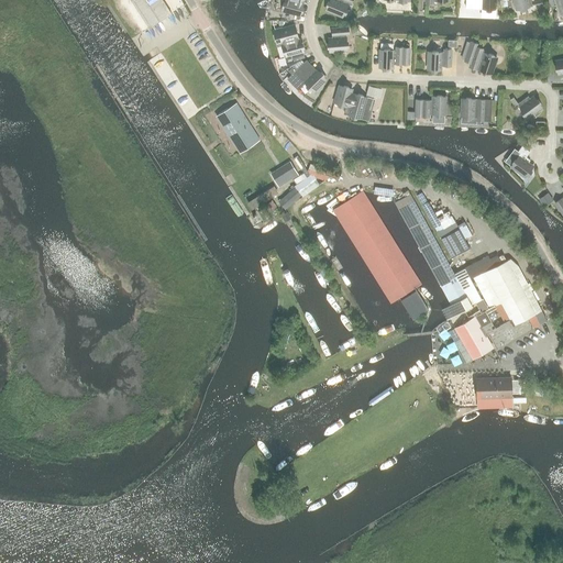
[(162,0),(130,0),(148,29),(172,14),(162,0)]
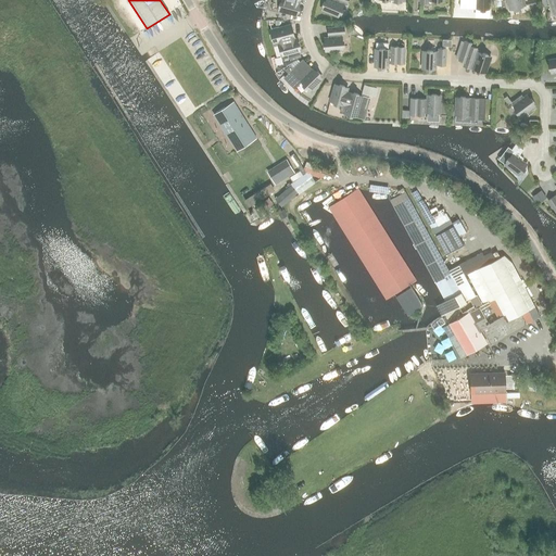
[(297,16),(300,0),(281,0),(279,12),(297,16)]
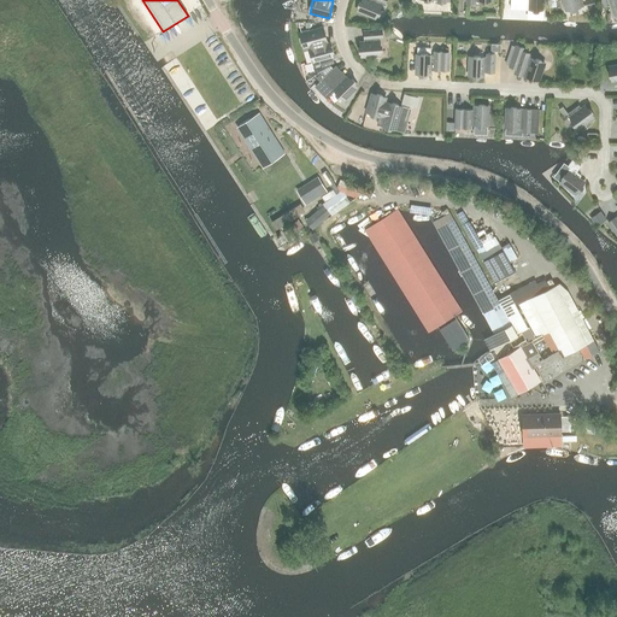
[(362,0),(357,12),(375,18),(381,3),(385,4),(386,0),(362,0)]
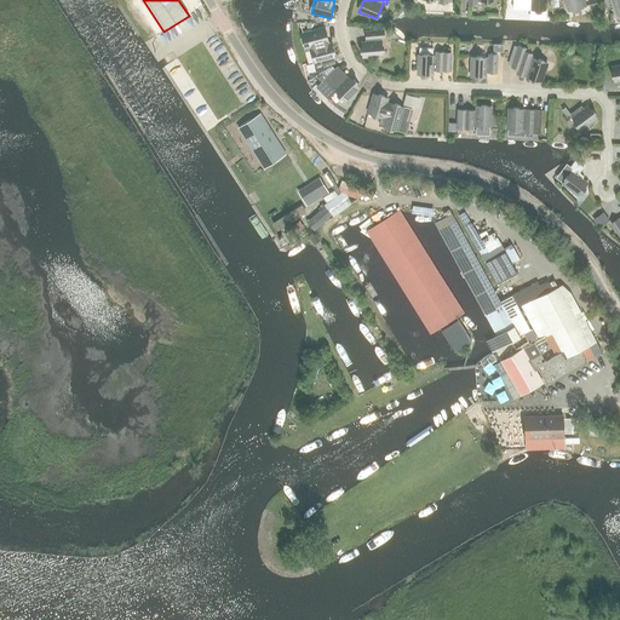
[(512,0),(514,9),(532,9),(530,18),(545,18),(545,0),(512,0)]
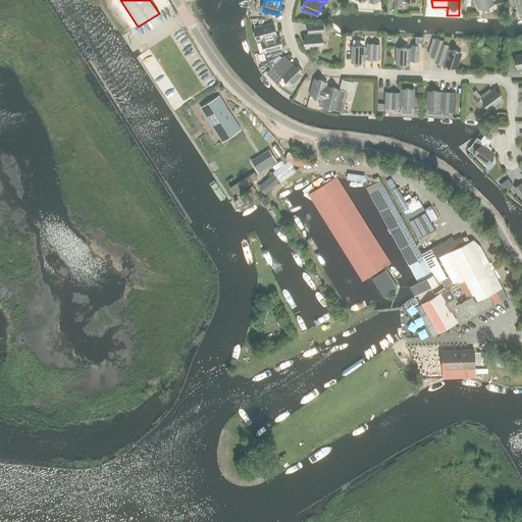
[(476,0),(479,9),(493,5),(492,0),(476,0)]
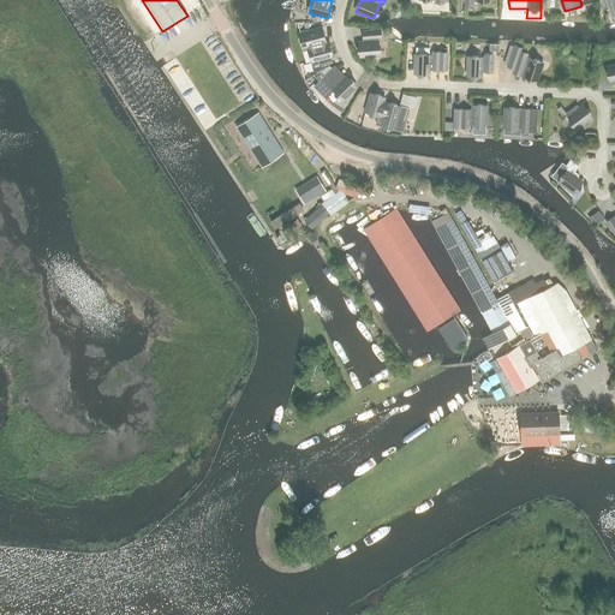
[(595,12),(593,7),(592,4),(585,5),(586,10),(587,15),(595,12)]
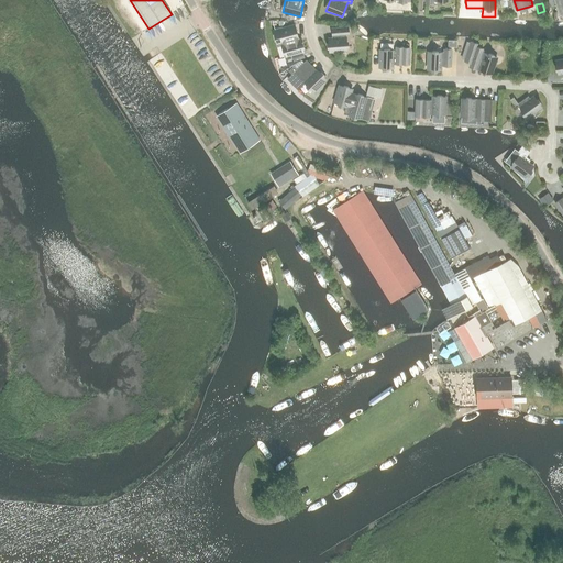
[(300,40),(296,41),(291,26),(274,32),(278,46),(284,45),(287,55),(284,56),(286,65),(294,63),(294,62),(299,59),(298,54),(304,53),(300,40)]
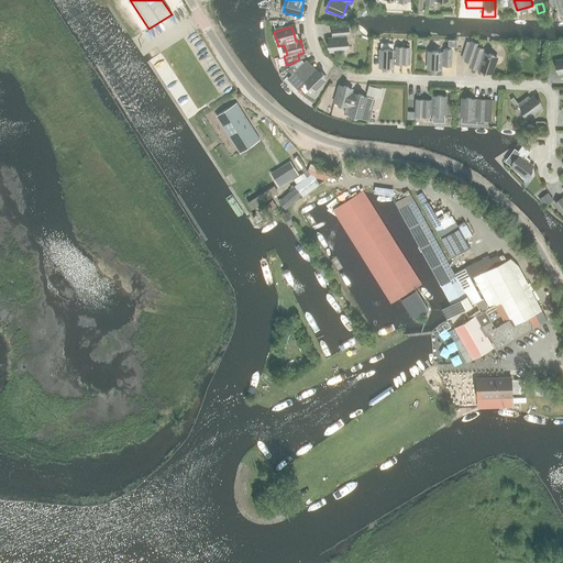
[(332,39),(329,40),(330,53),(348,51),(345,35),(349,35),(349,28),(332,29),(332,39)]
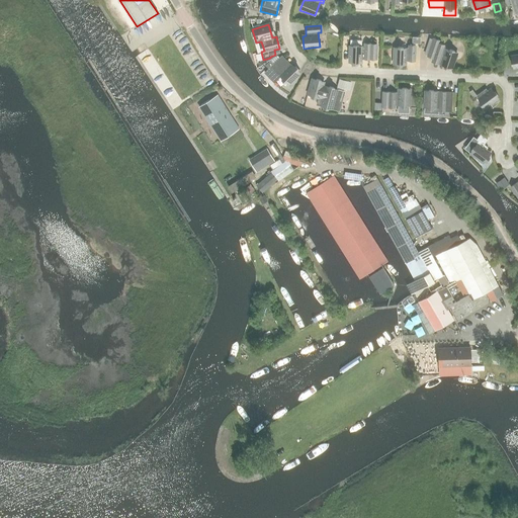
[(434,38),(430,50),(428,57),(433,58),(432,62),(452,69),(457,53),(444,49),(445,46),(439,44),(440,40),(434,38)]
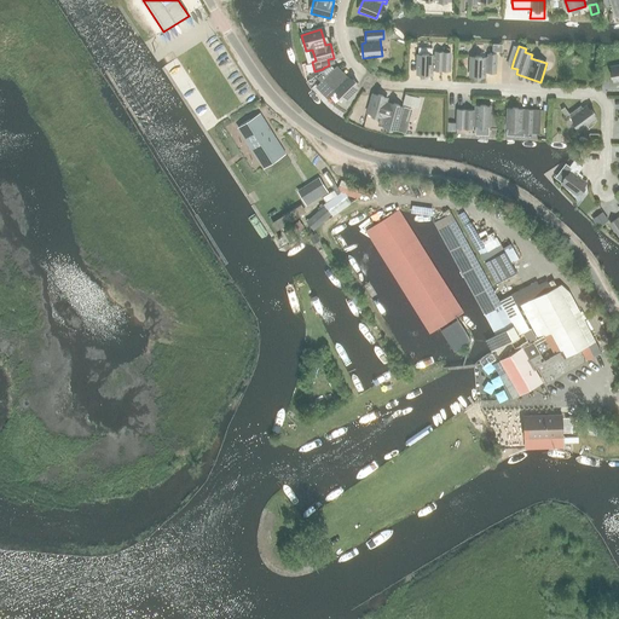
[(437,56),(418,56),(418,75),(433,75),(433,71),(451,71),(451,53),(437,52),(437,56)]
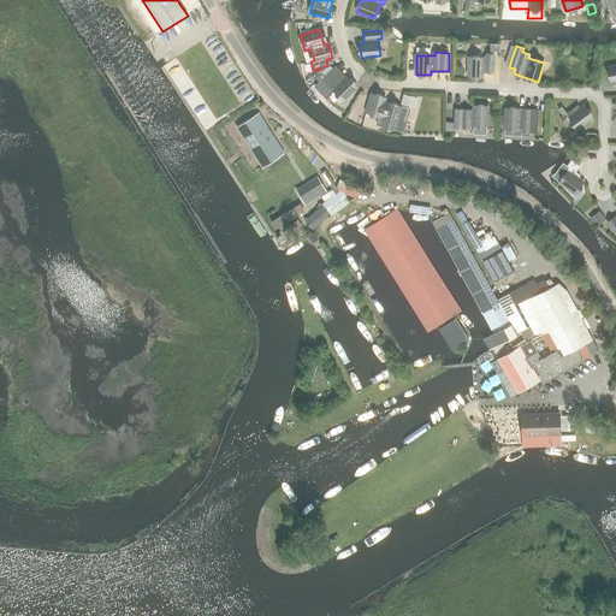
[(468,57),(468,76),(483,77),(483,72),(493,72),(493,54),(486,54),(486,58),(468,57)]
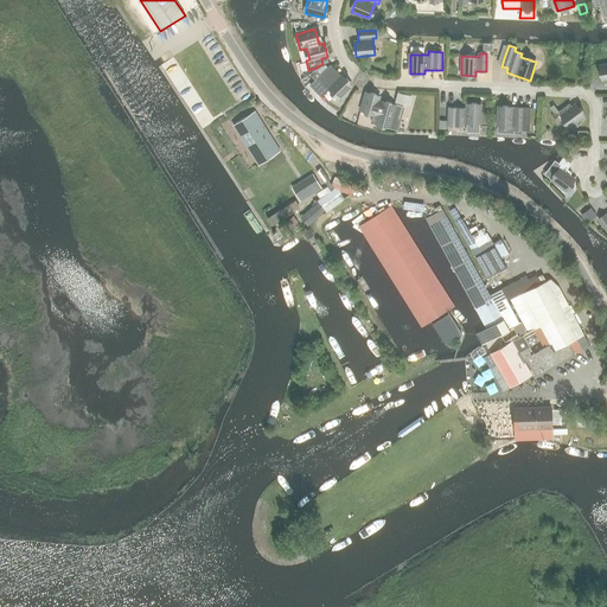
[(314,81),(327,69),(323,64),(311,77),(314,81)]
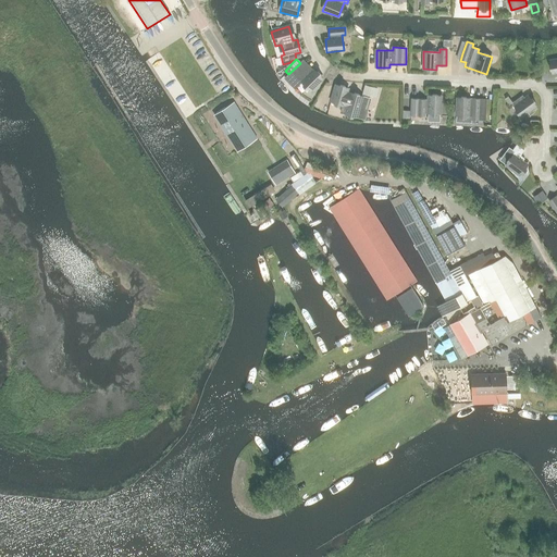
[(323,78),(313,70),(311,73),(308,71),(310,70),(301,61),(300,63),(288,74),(284,78),(295,89),(301,82),(310,91),(323,78)]
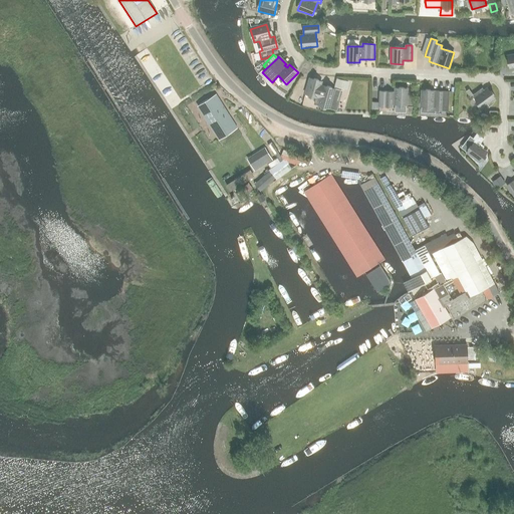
[(321,81),(310,78),(305,93),(316,97),(315,103),(329,107),(334,89),(320,85),(321,81)]
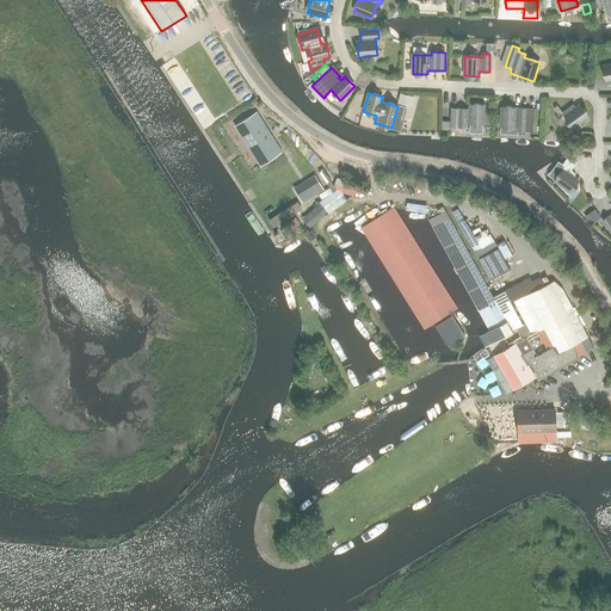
[(401,93),(399,103),(408,105),(411,96),(401,93)]
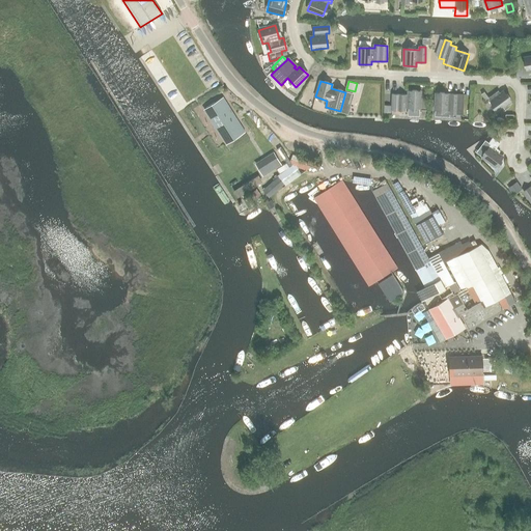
[(392,110),(404,111),(404,108),(420,108),(420,91),(409,91),(408,94),(393,94),(392,110)]
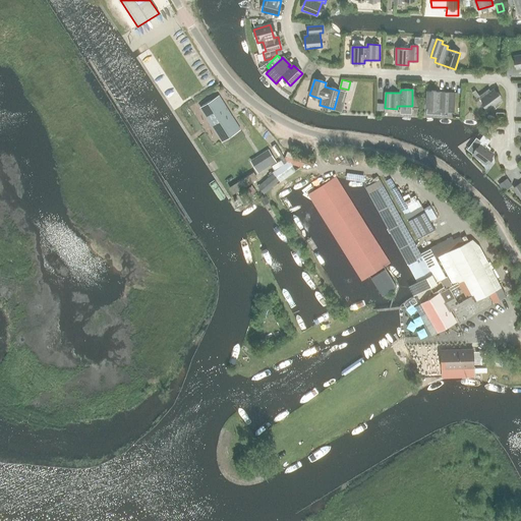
[(488,90),(478,97),(487,109),(501,99),(494,90),(490,92),(488,90)]
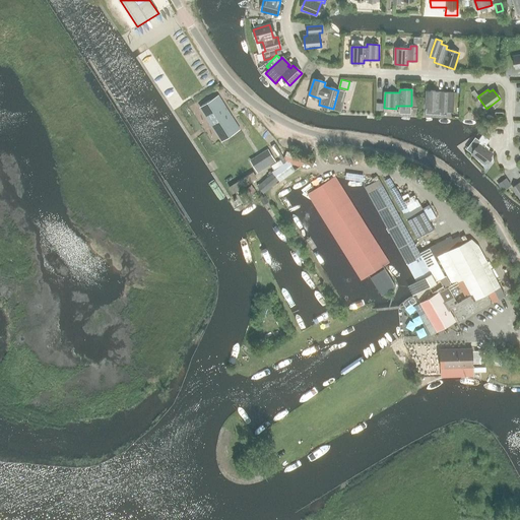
[(448,92),(427,91),(426,108),(441,109),(440,112),(447,112),(448,92)]
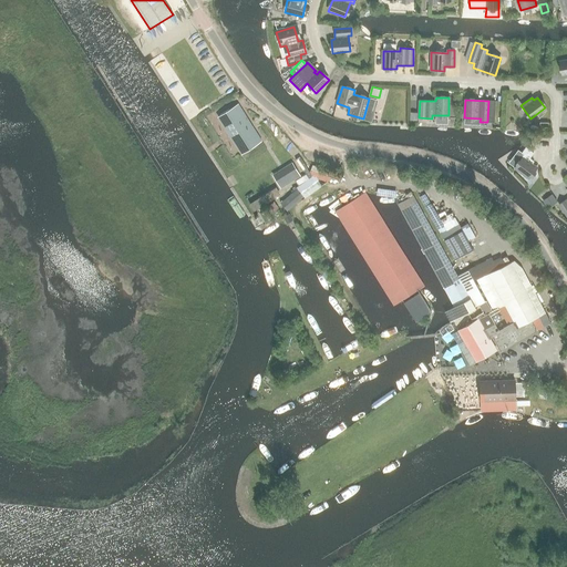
[(238,104),(219,115),(243,152),(261,141),(238,104)]
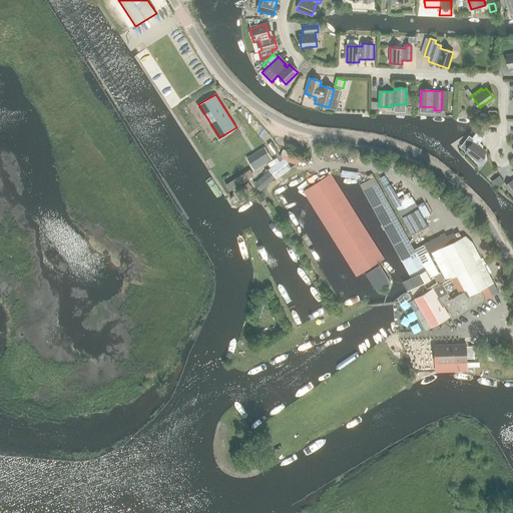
[(476,133),(472,138),(474,140),(465,151),(478,161),(486,151),(481,148),(483,146),(479,143),(483,138),(476,133)]
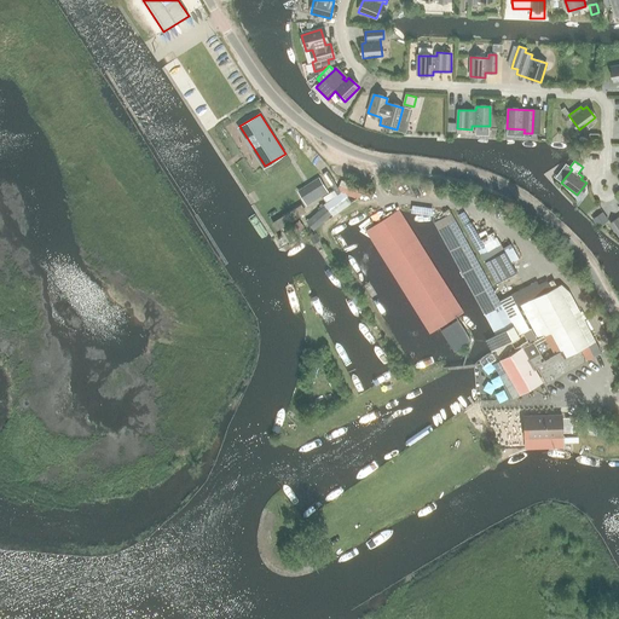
[(307,206),(328,192),(318,178),(298,191),(307,206)]
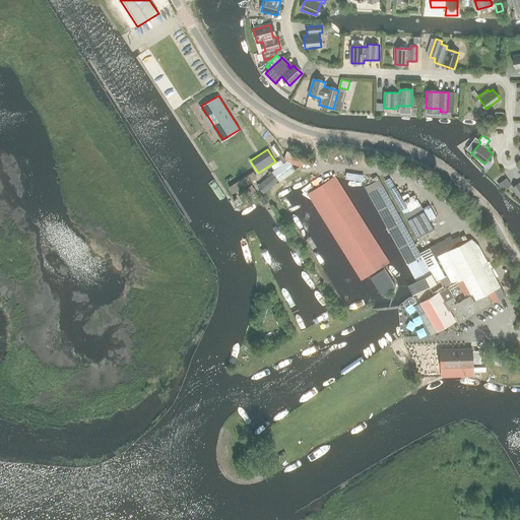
[(273,171),(283,164),(280,158),(270,166),(273,171)]
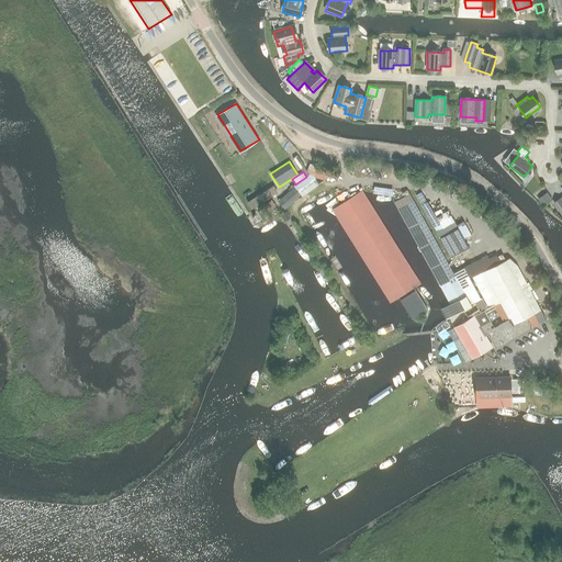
[(541,195),(537,199),(542,206),(547,203),(541,195)]
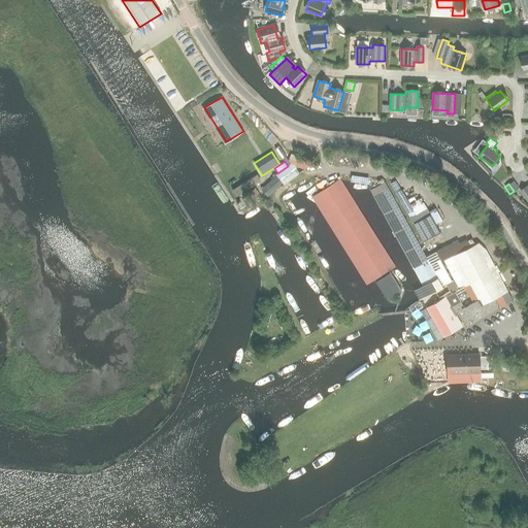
[(267,207),(272,204),(269,198),(264,201),(267,207)]
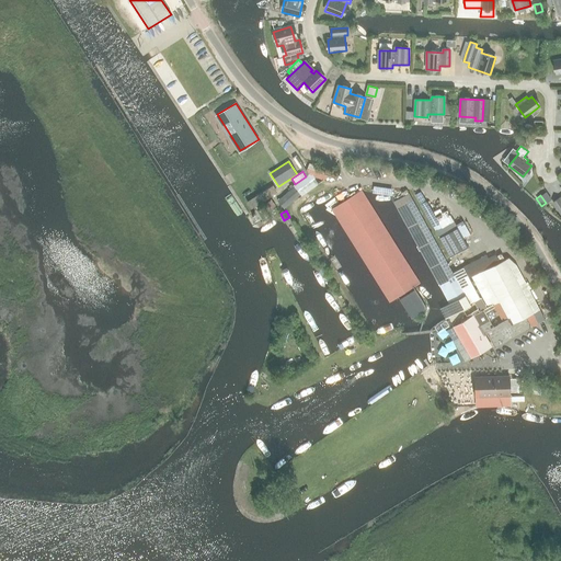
[(454,220),(435,230),(449,256),(468,247),(464,239),(456,225),(454,220)]
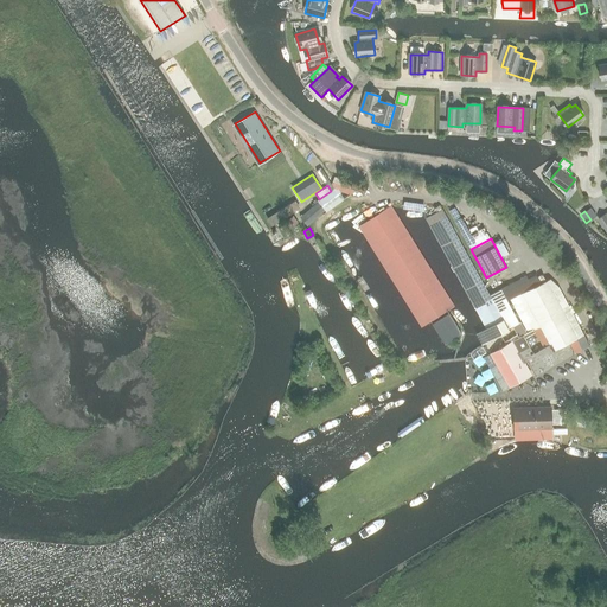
[(589,346),(583,334),(574,317),(573,313),(569,307),(562,292),(560,287),(550,279),(548,281),(544,282),(541,285),(537,276),(529,281),(526,276),(515,282),(521,294),(511,300),(518,314),(528,332),(526,333),(519,323),(512,327),(516,334),(509,338),(511,343),(491,355),(506,382),(519,374),(523,381),(530,376),(524,365),(525,364),(528,363),(536,376),(544,371),(543,369),(569,353),(570,356),(574,355),(568,343),(570,342),(576,339),(581,350),(589,346)]
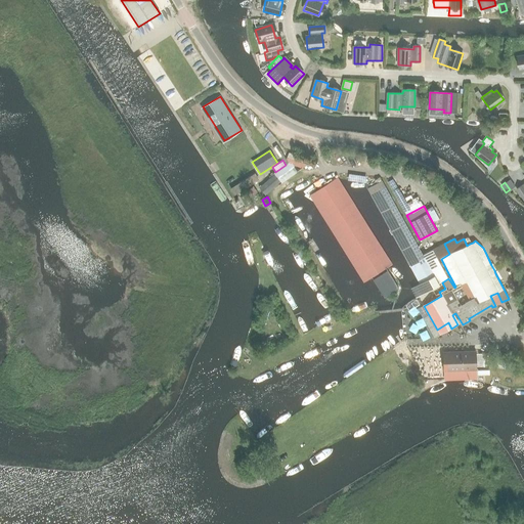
[(385,297),(398,288),(387,270),(373,279),(385,297)]
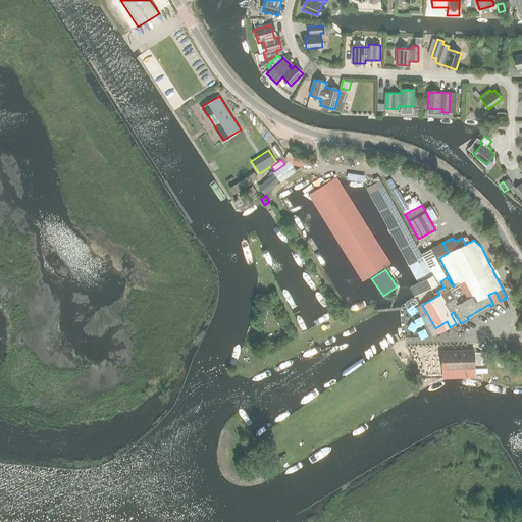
[(432,275),(409,288),(414,297),(417,296),(437,284),(432,275)]
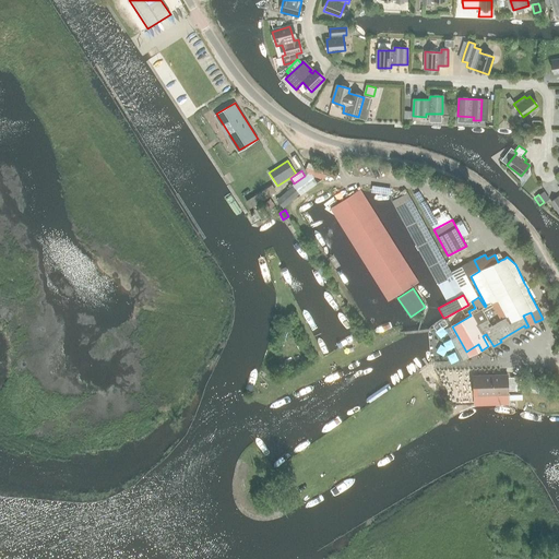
[(492,376),(477,376),(478,395),(492,394),(508,394),(508,375),(507,375),(507,378),(499,378),(499,375),(492,376)]
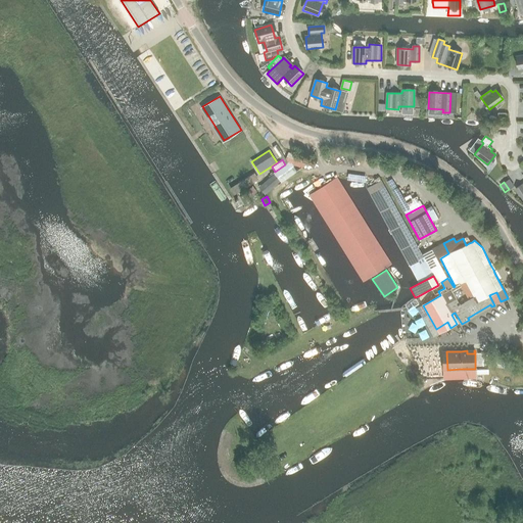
[(506,365),(507,359),(491,355),(490,362),(506,365)]
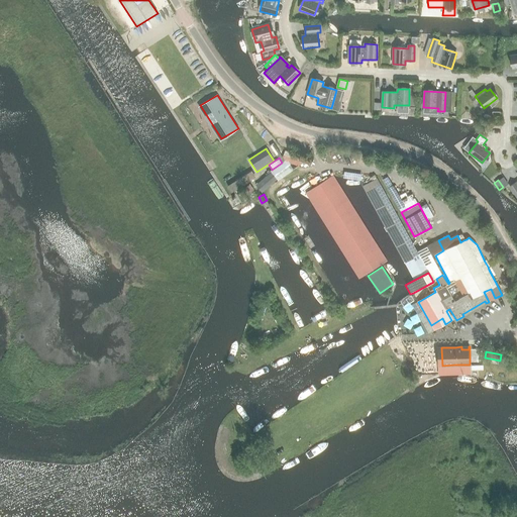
[(509,363),(510,355),(502,353),(501,360),(509,363)]
